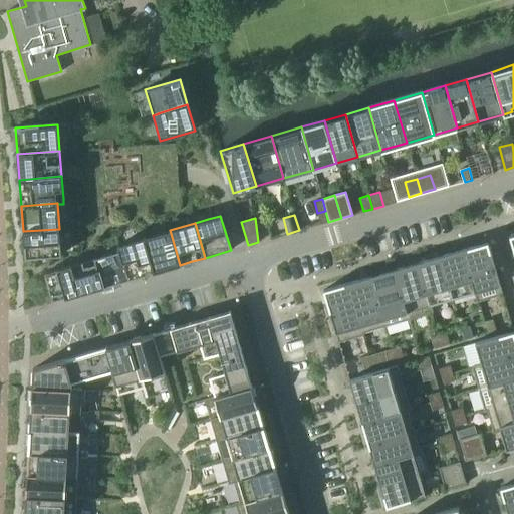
[(61,255),(59,229),(23,231),(25,258),(61,255)]
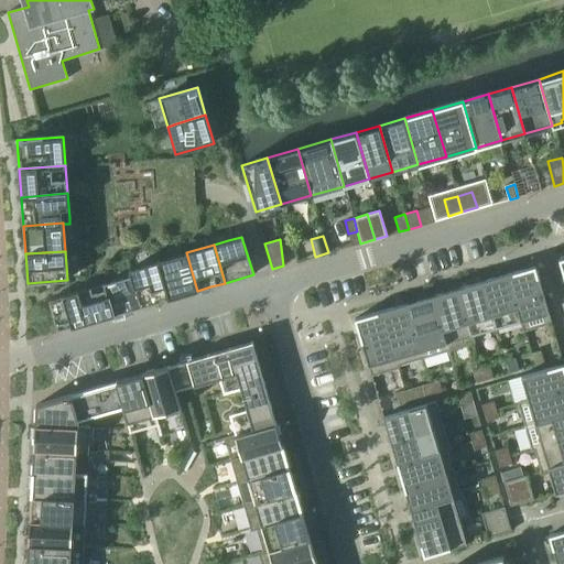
[(182,295),(197,291),(186,252),(158,261),(170,299),(182,295)]
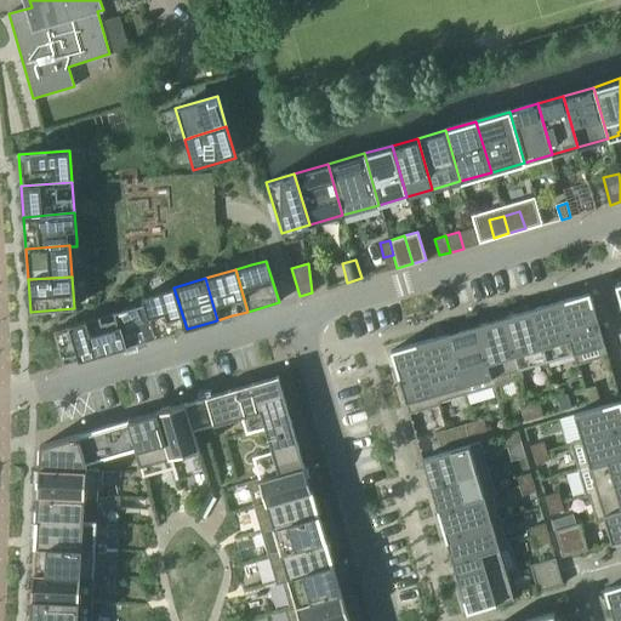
[(146,303),(155,339),(187,329),(174,288),(142,296),(143,303),(146,303)]
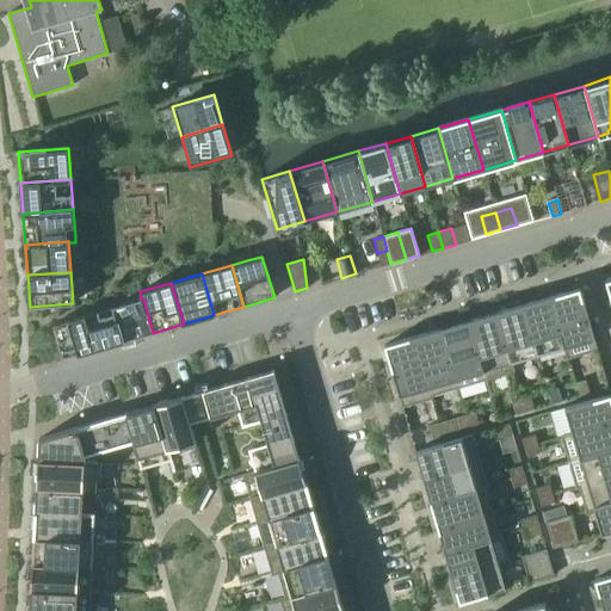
[(579,288),(550,296),(566,347),(563,349),(567,359),(597,351),(579,288)]
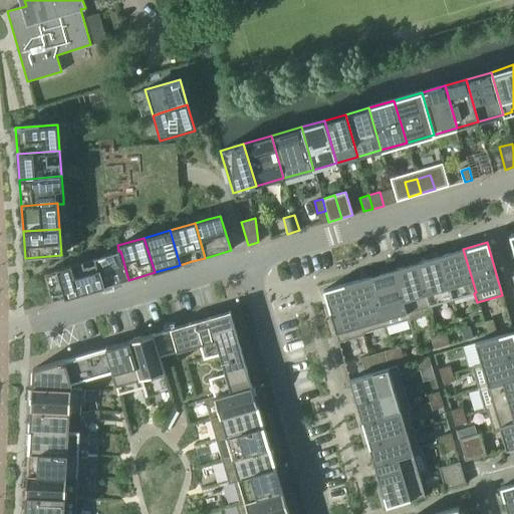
[(440,256),(453,299),(474,293),(476,292),(463,249),(440,256)]
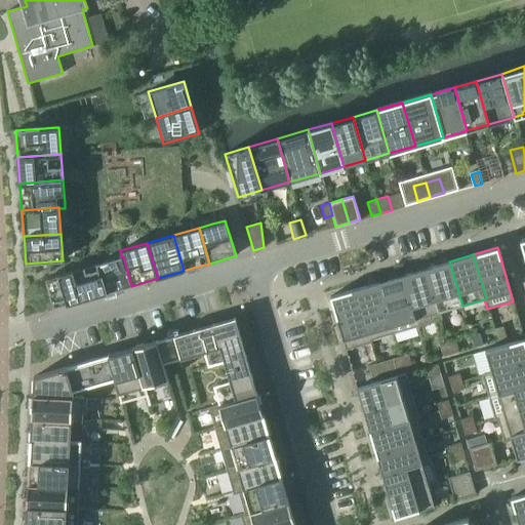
[(106,293),(131,286),(123,256),(121,256),(96,264),(106,293)]
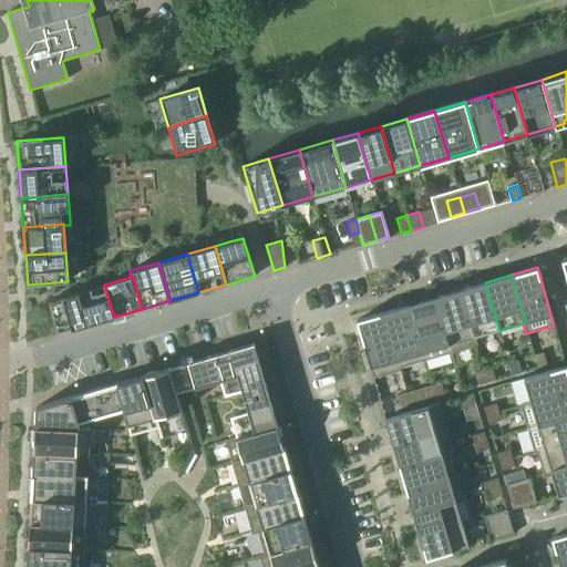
[(496,331),(500,330),(485,282),(460,290),(474,338),(475,337),(496,331)]
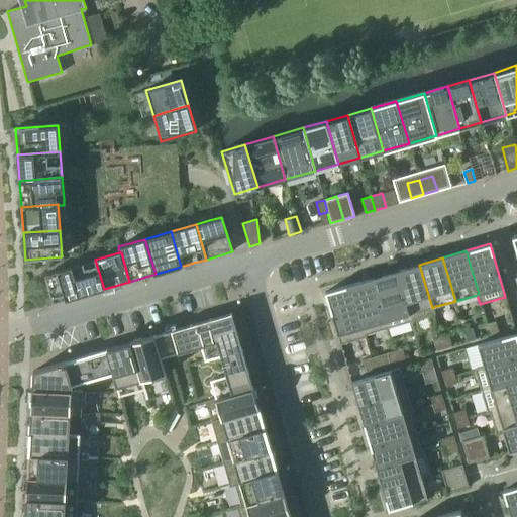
[(79,296),(104,289),(95,260),(70,268),(79,296)]
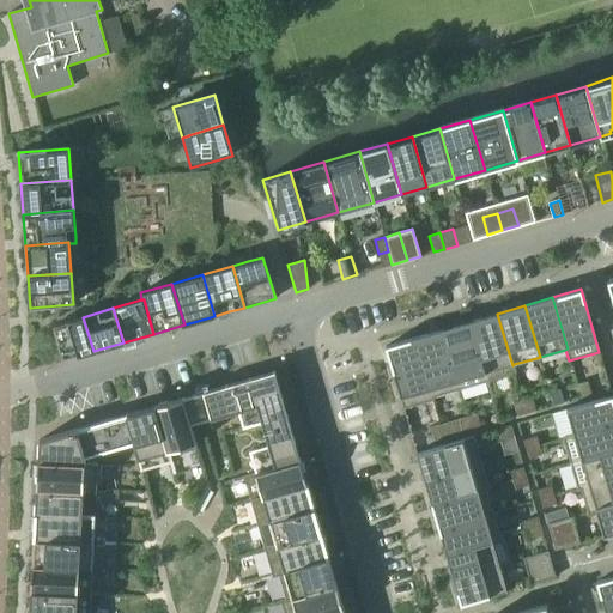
[(469,322),(487,381),(516,372),(514,364),(513,365),(497,314),(469,322)]
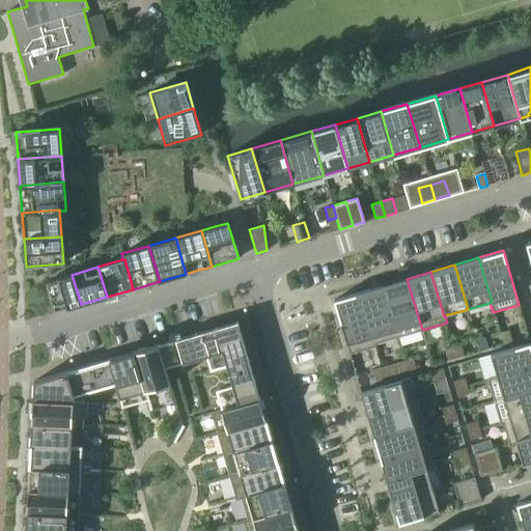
[(54,312),(81,304),(72,275),(46,282),(54,312)]
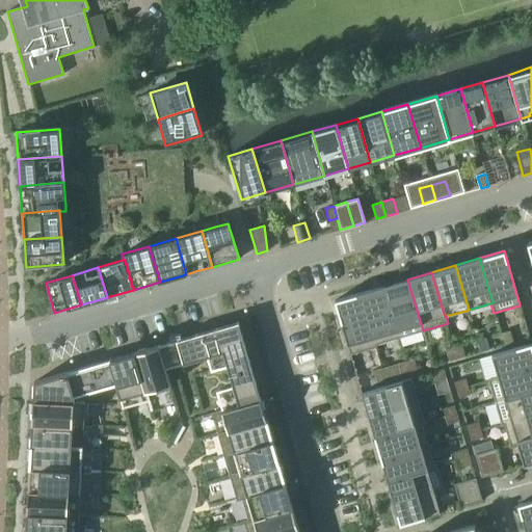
[(399,338),(423,330),(407,280),(383,286),(399,338)]
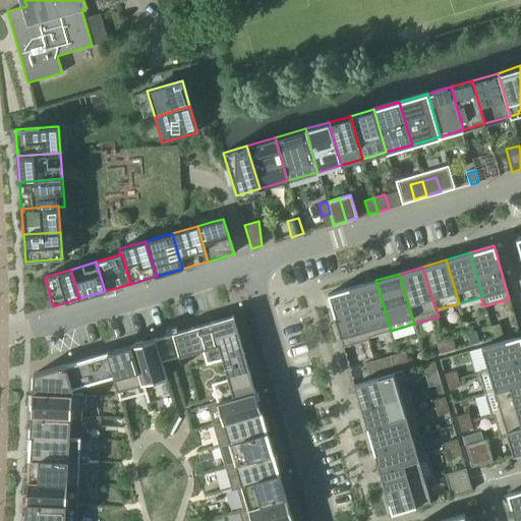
[(391,331),(375,280),(352,287),(367,338),(368,337),(389,331),(391,331)]
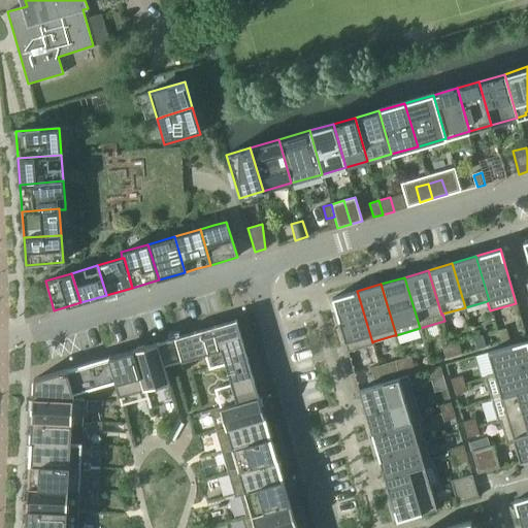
[(372,342),(357,291),(332,298),(348,352),(373,344),(373,341),(372,342)]
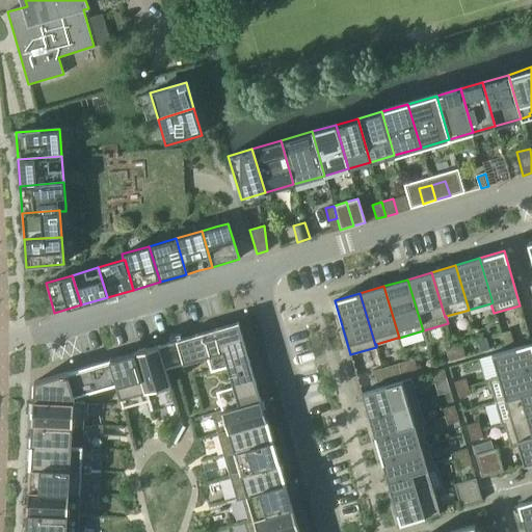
[(238,322),(186,338),(193,361),(206,356),(245,345),(244,343),(238,322)]
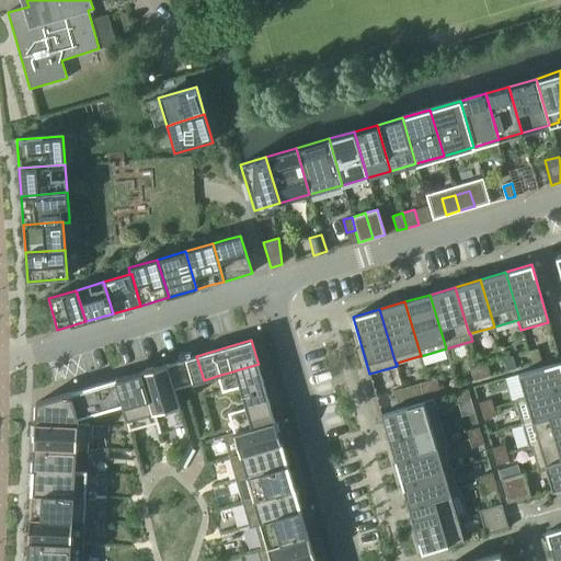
[(537,348),(528,351),(533,364),(541,361),(537,348)]
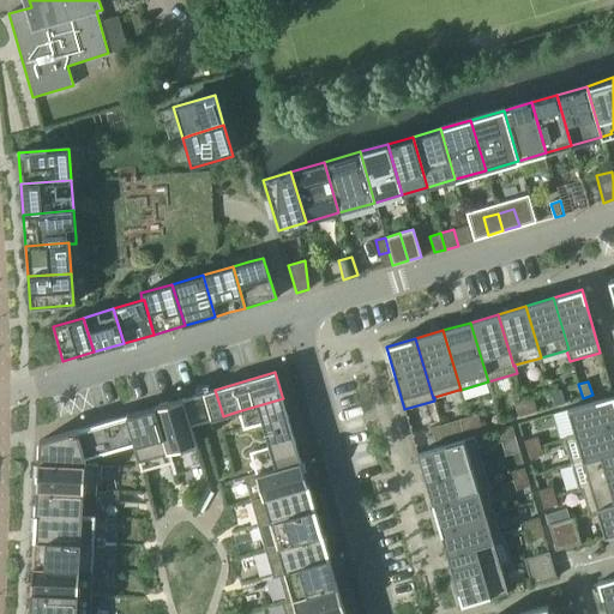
[(156,407),(172,457),(197,450),(197,449),(198,449),(191,426),(223,416),(215,390),(192,396),(193,398),(185,399),(185,398),(168,403),(168,402),(158,404),(160,405),(156,407)]
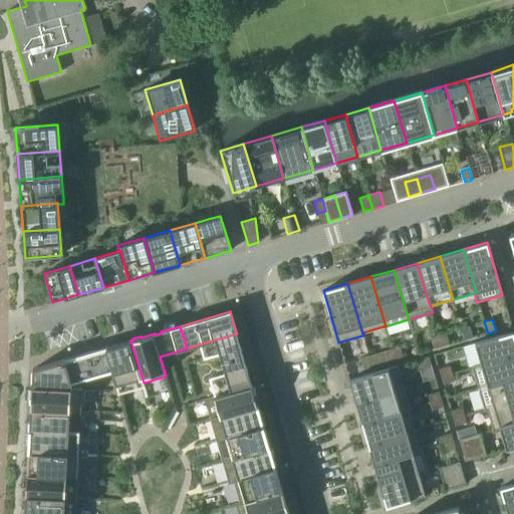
[(469,326),(461,328),(464,339),(472,337),(469,326)]
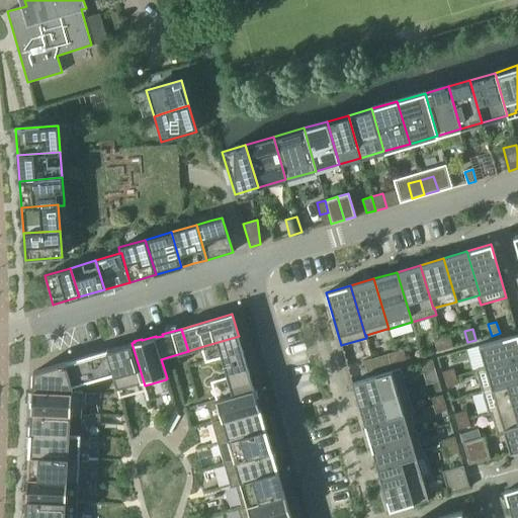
[(479,346),(485,366),(485,367),(517,357),(517,337),(517,334),(479,346)]
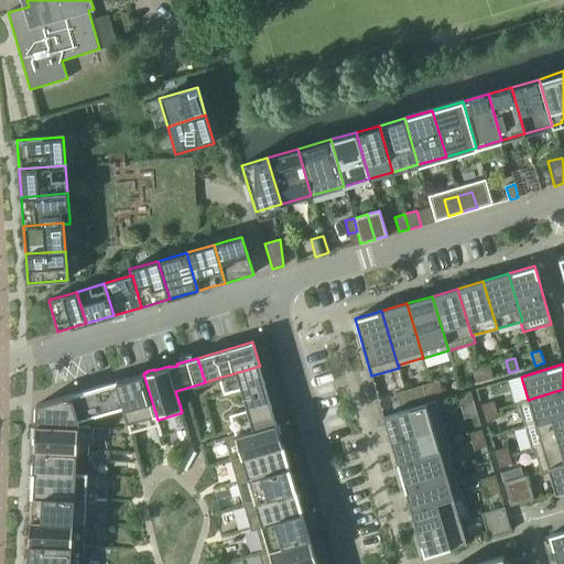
[(489,365),(480,368),(484,380),(492,377),(489,365)]
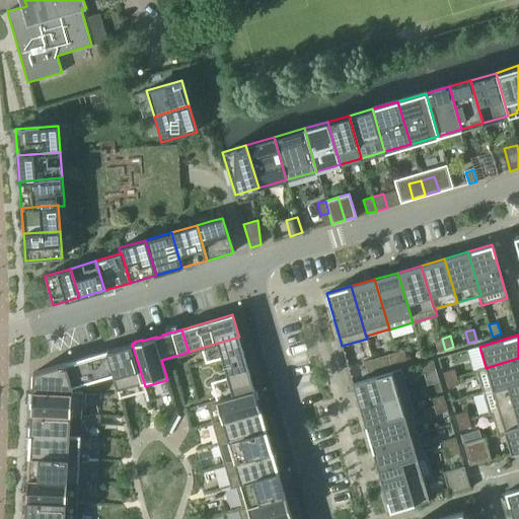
[(221,359),(243,353),(239,337),(201,348),(205,363),(221,359)]
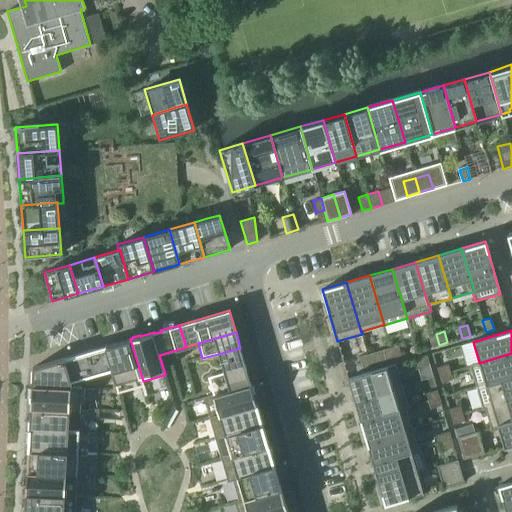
[(439,345),(436,334),(428,336),(432,347),(439,345)]
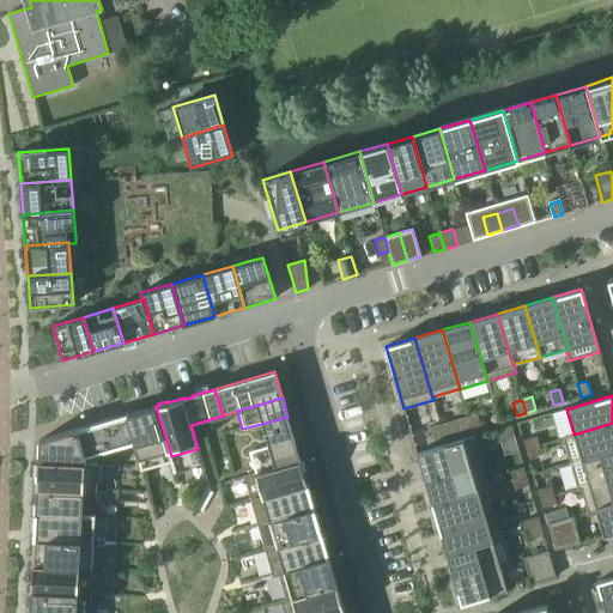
[(37,457),(38,457),(29,612),(111,612),(120,463),(138,457),(141,471),(173,462),(170,456),(171,456),(156,406),(77,429),(40,439),(38,447),(37,447),(37,457)]
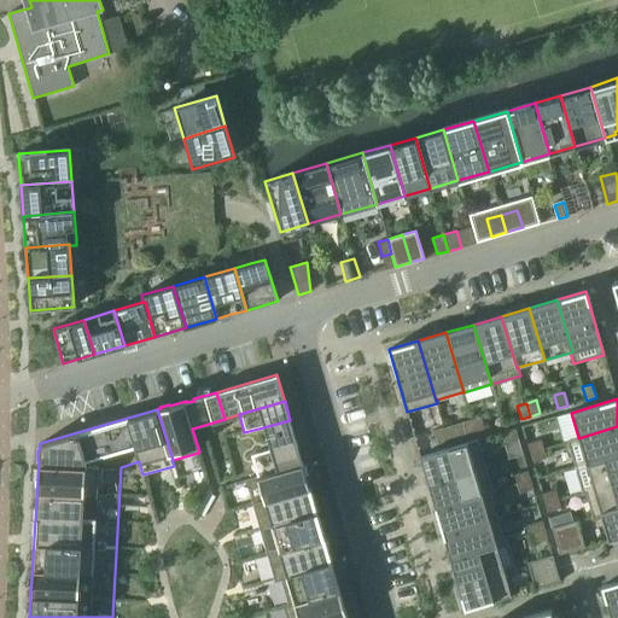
[(481,417),(471,419),(474,433),(484,430),(481,417)]
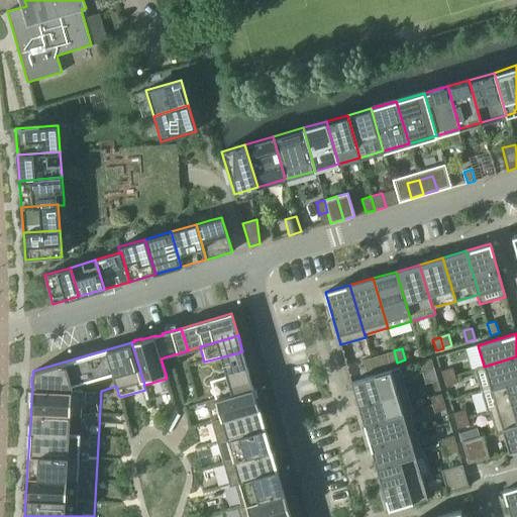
[(397,363),(394,350),(386,353),(389,365),(397,363)]
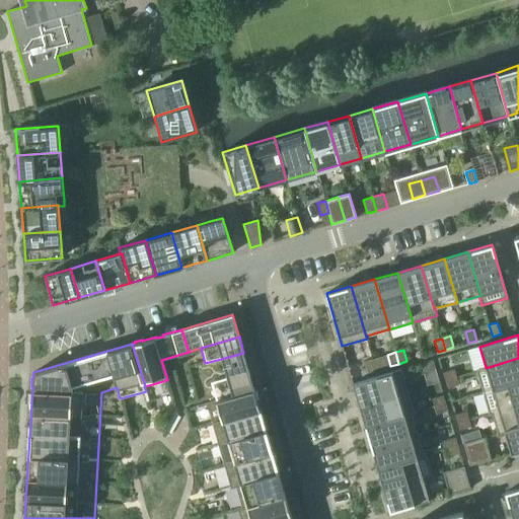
[(248,371),(243,353),(221,359),(223,361),(227,378),(248,371)]
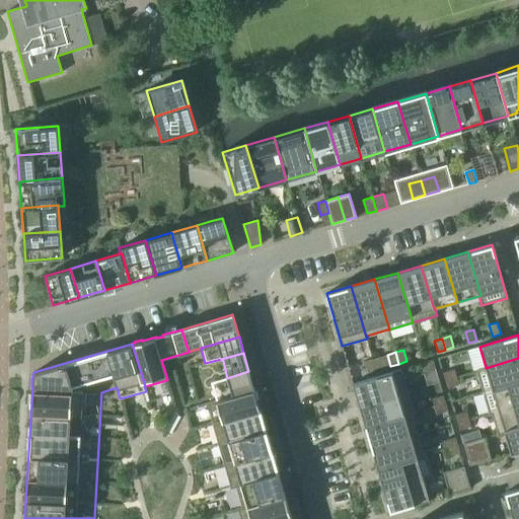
[(372,359),(375,370),(390,366),(387,355),(372,359)]
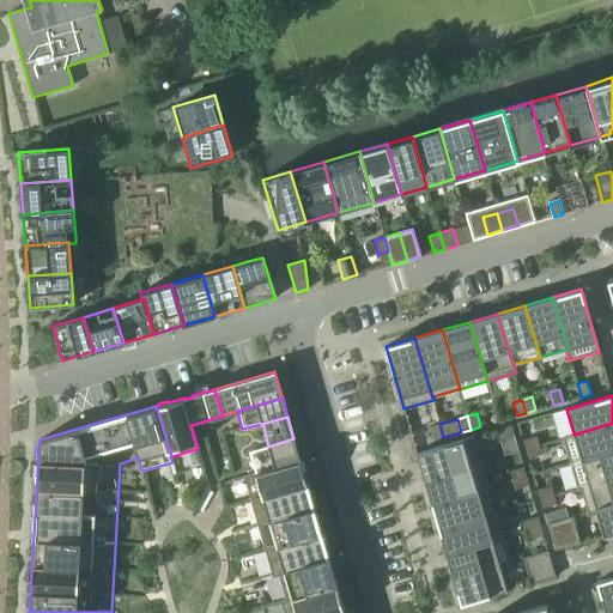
[(612,423),(574,435),(574,434),(562,437),(569,457),(570,463),(612,450),(612,423)]
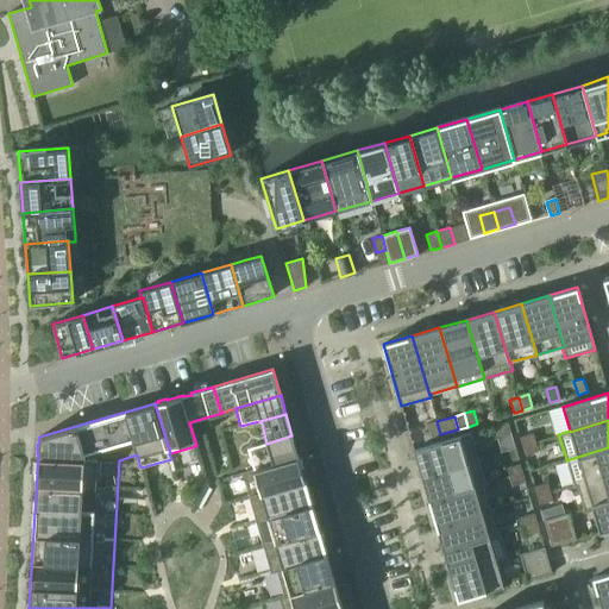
[(427,425),(431,438),(440,434),(437,421),(427,425)]
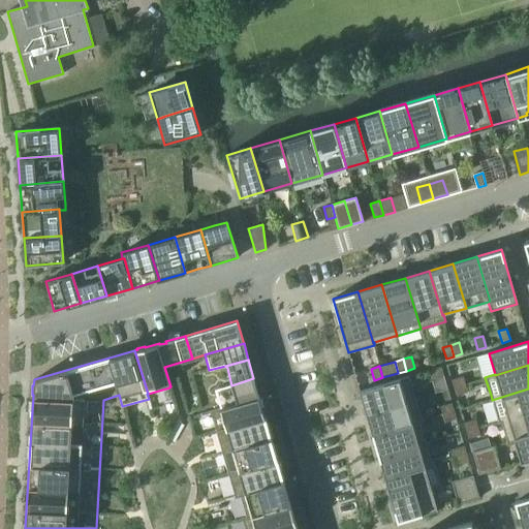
[(432,378),(443,375),(441,367),(430,370),(432,378)]
